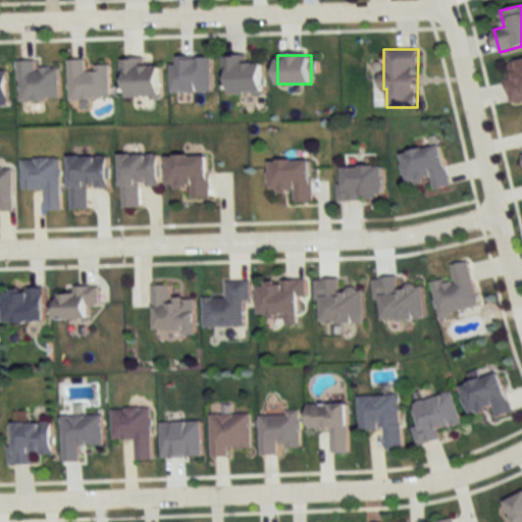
[(172,92),(212,92),(212,56),(172,56),(172,92)]
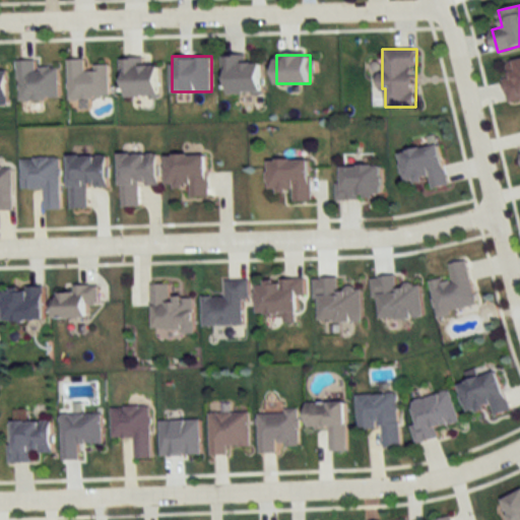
[(224,56),(224,93),(262,93),(262,63),(246,63),(246,56),(224,56)]
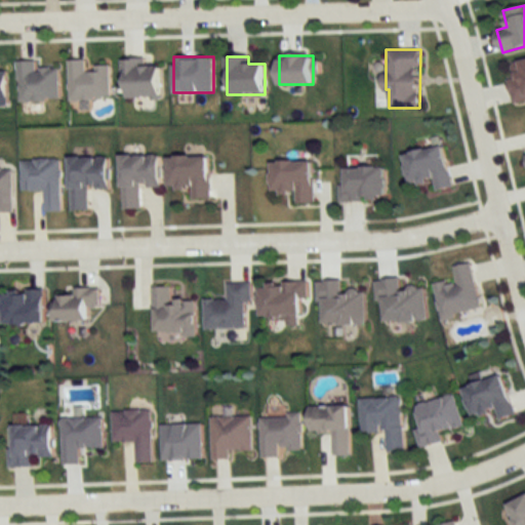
[(161,96),(161,65),(146,65),(146,57),(122,58),(123,97),(161,96)]
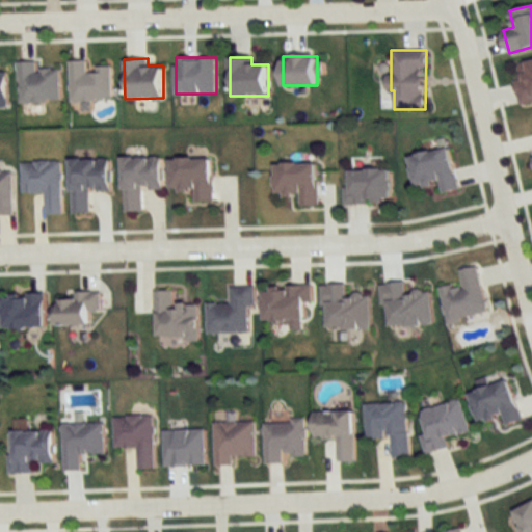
[(71,60),(71,101),(113,101),(113,67),(88,67),(88,60),(71,60)]
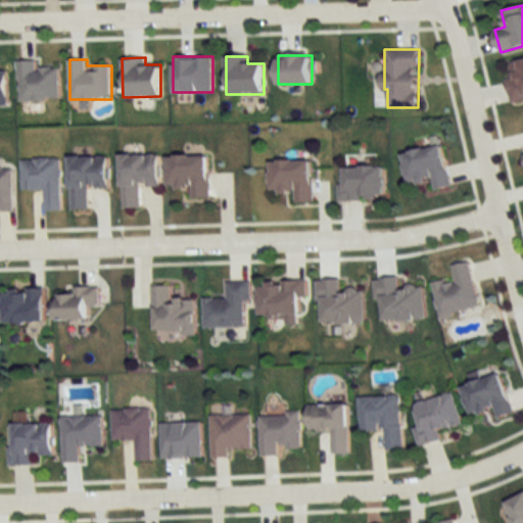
[(522,59),(511,62),(514,78),(506,80),(511,102),(522,99),(522,59)]
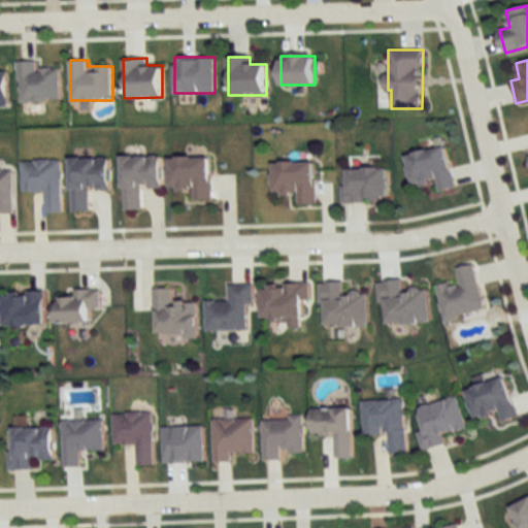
[(37,61),(20,61),(20,101),(60,101),(60,68),(37,68),(37,61)]
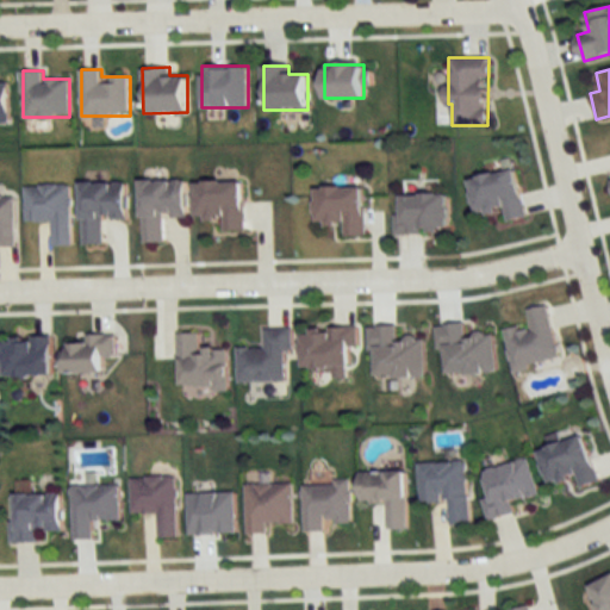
[(526,217),(517,169),(470,178),(477,215),(503,210),(505,221),(526,217)]
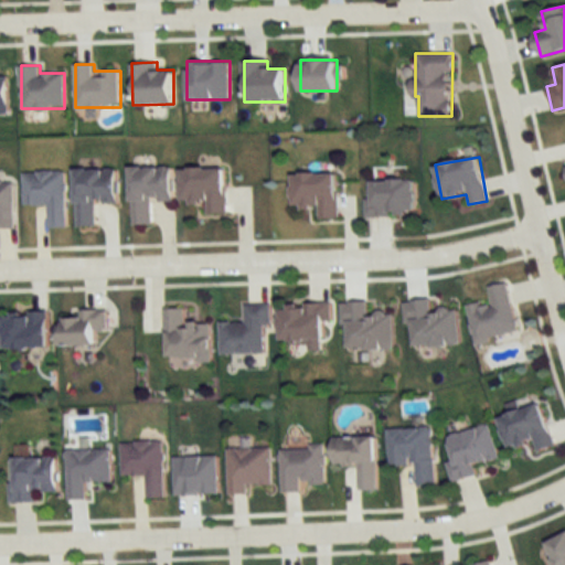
[(131,225),(152,224),(152,201),(173,200),(173,166),(131,167),(131,225)]
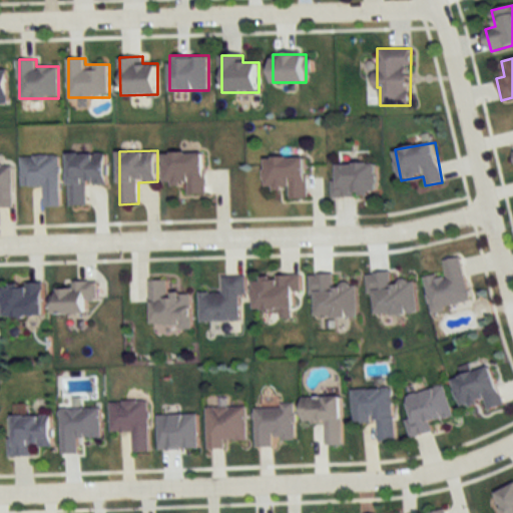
[(206,193),(205,151),(164,152),(165,183),(186,182),(187,194),(206,193)]
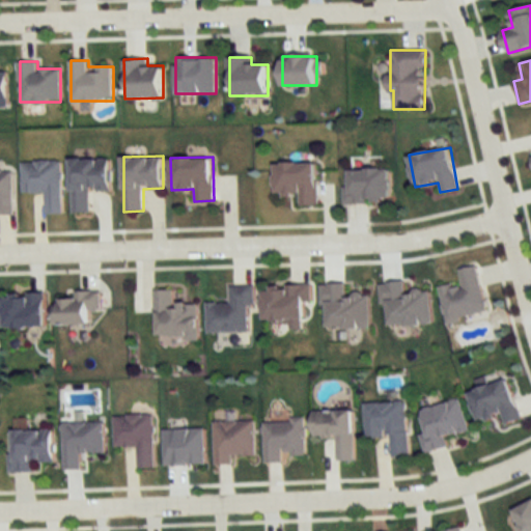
[(110,189),(110,159),(72,159),(72,213),(90,213),(90,189),(110,189)]
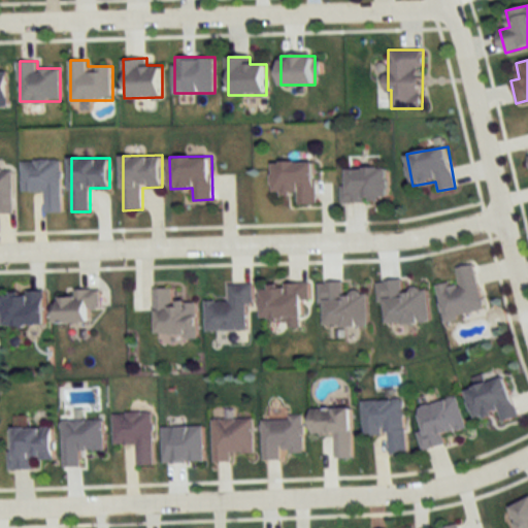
[(23,191),(44,190),(45,211),(62,211),(62,160),(23,160),(23,191)]
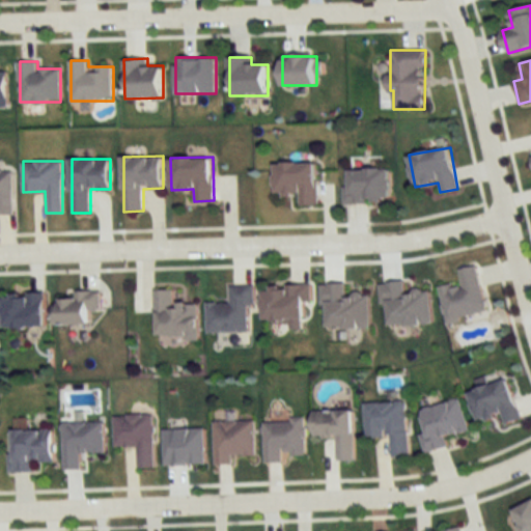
[(276,163),(276,196),(298,196),(298,205),(317,205),(317,163),(276,163)]
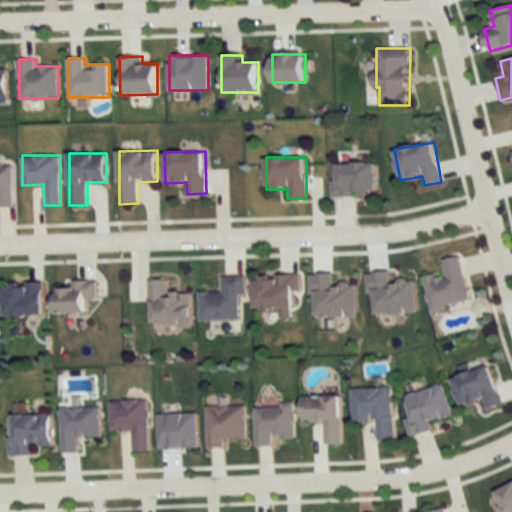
[(333,195),(377,195),(376,162),(333,163),(333,195)]
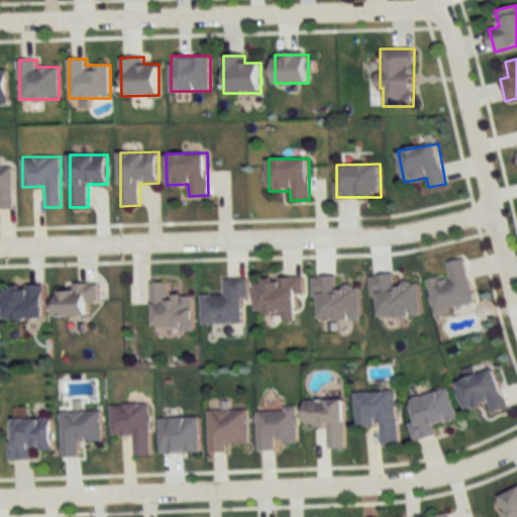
[(0,167),(0,208),(12,208),(12,167),(0,167)]
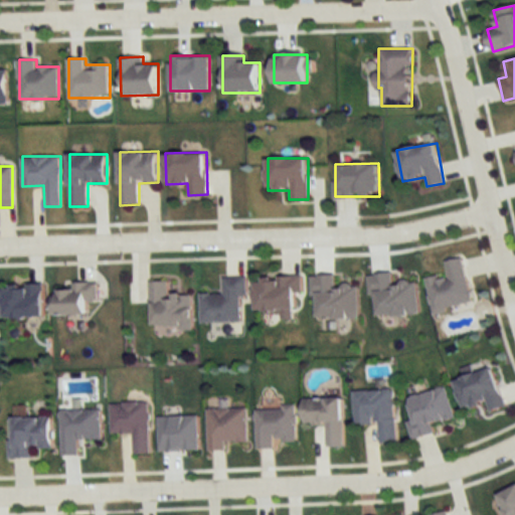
[(425,278),(432,311),(471,304),(463,256),(444,261),(447,275),(425,278)]
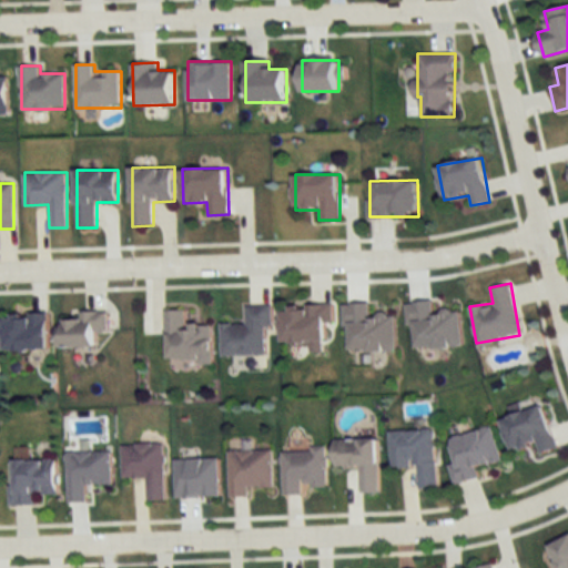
[(459,311),(434,313),(433,301),(409,302),(413,350),(462,346),(459,311)]
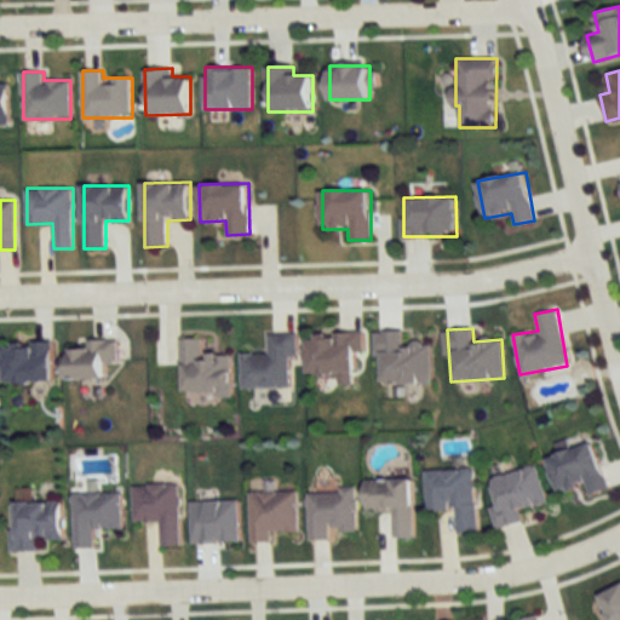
[(403,331),(378,331),(379,384),(432,383),(432,344),(403,345),(403,331)]
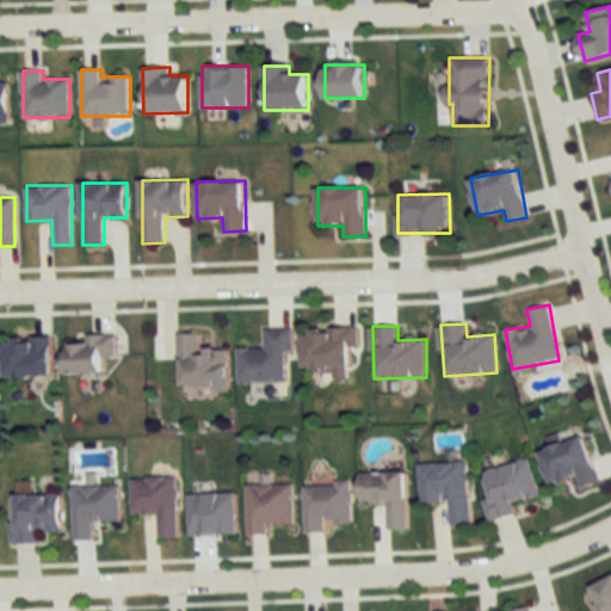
[(359,327),(303,328),(303,368),(331,368),(332,377),(349,377),(349,347),(359,347),(359,327)]
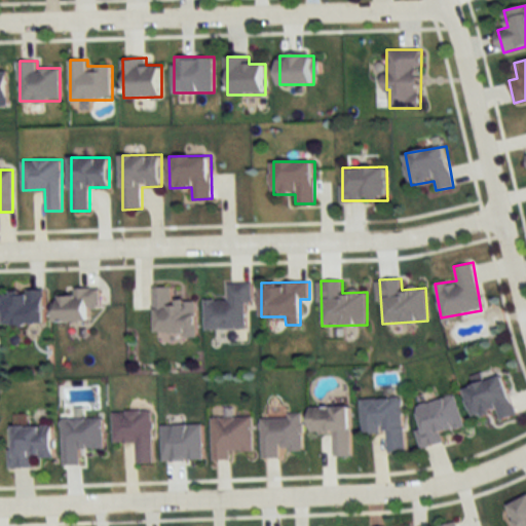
[(205,329),(247,329),(246,301),(252,301),(252,283),(228,283),(228,300),(205,300),(205,329)]
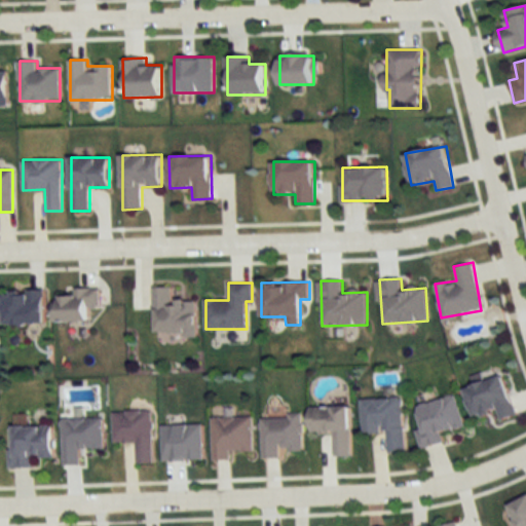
[(195,300),(172,300),(172,287),(153,288),(154,335),(196,335),(195,300)]
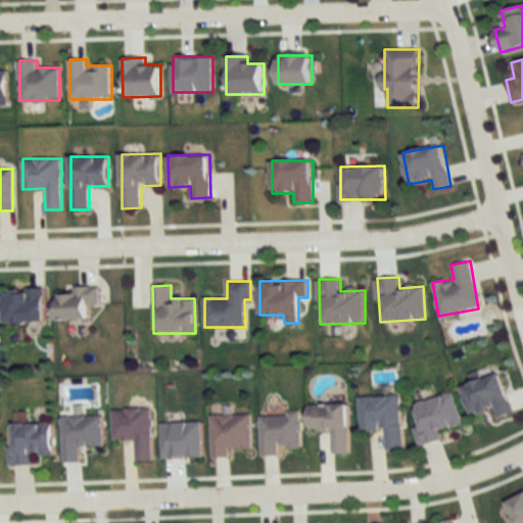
[(98,287),(76,287),(76,293),(55,293),(55,320),(87,320),(87,305),(99,305),(98,287)]
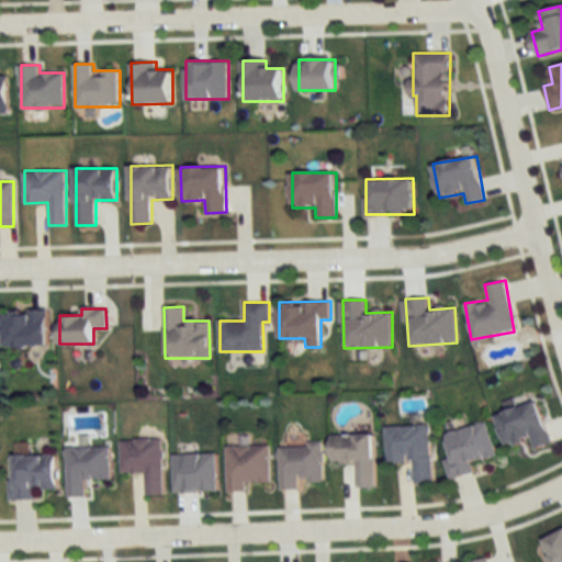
[(48,310),(6,310),(6,346),(48,346),(48,310)]
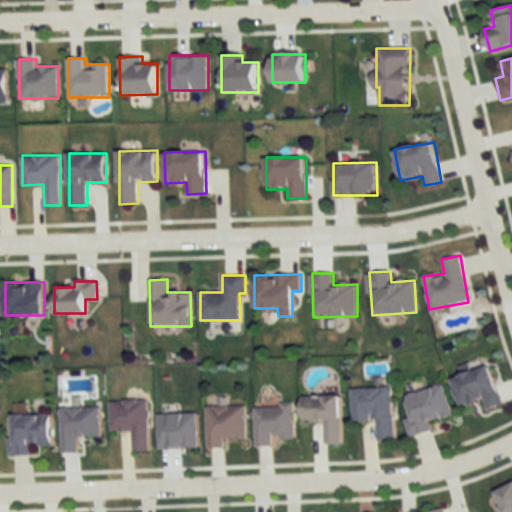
[(463,407),(483,400),(486,410),(503,403),(489,365),(452,379),(463,407)]
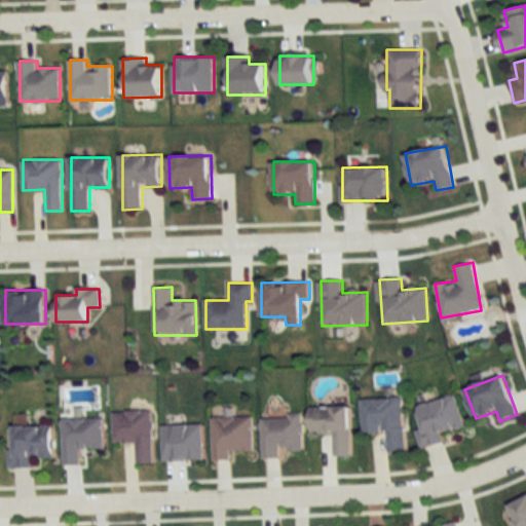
[(464,427),(457,396),(414,405),(423,447),(444,443),(441,433),(464,427)]
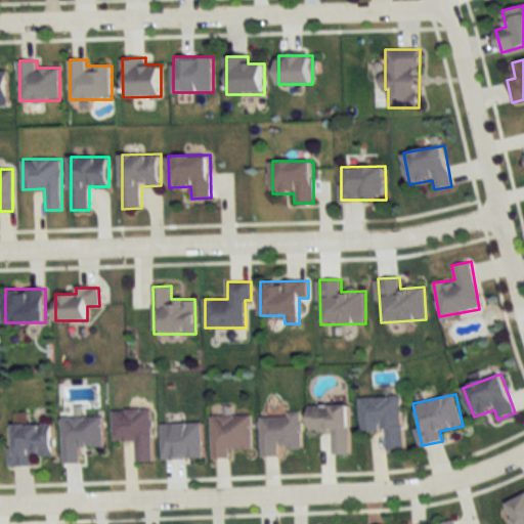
[(404,450),(401,396),(360,398),(362,432),(386,430),(387,451),(404,450)]
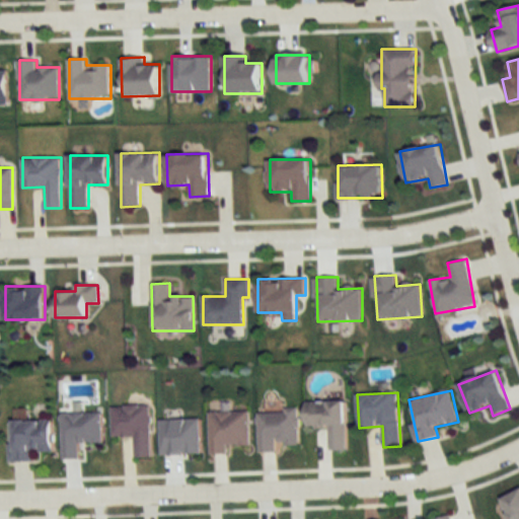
[(347,450),(346,400),(306,401),(306,428),(329,427),(329,450),(347,450)]
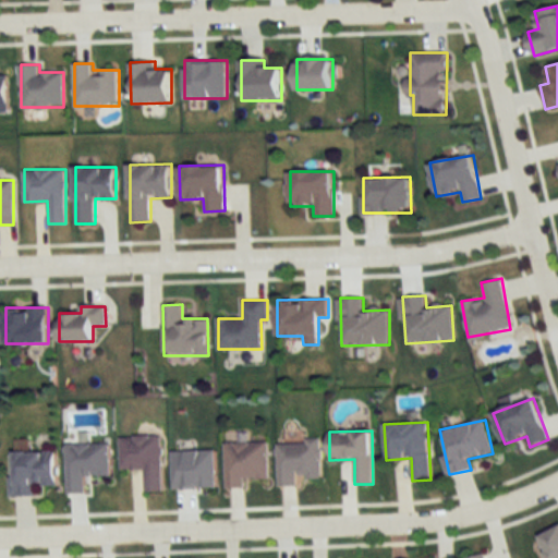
[(120,470),(144,469),(144,492),(161,492),(161,436),(120,437),(120,470)]
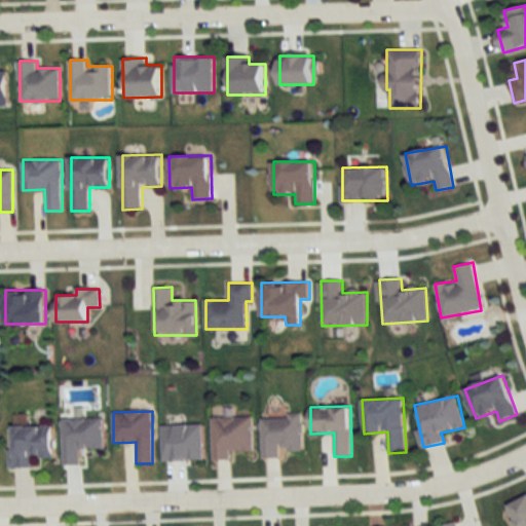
[(302,415),(261,416),(262,458),(279,457),(279,453),(303,453),(302,415)]
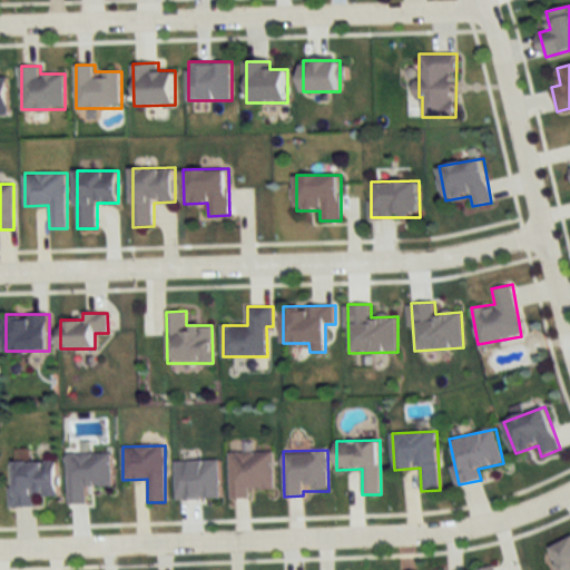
[(229,452),(229,498),(249,498),(249,489),(274,489),(273,452),(229,452)]
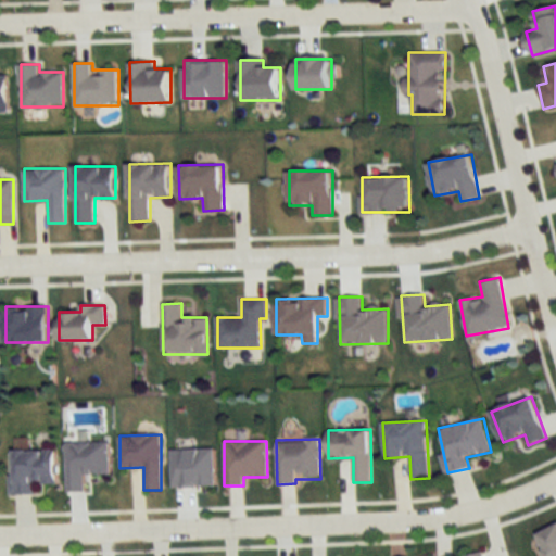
[(66,443),(66,491),(84,491),(84,474),(109,474),(109,443),(66,443)]
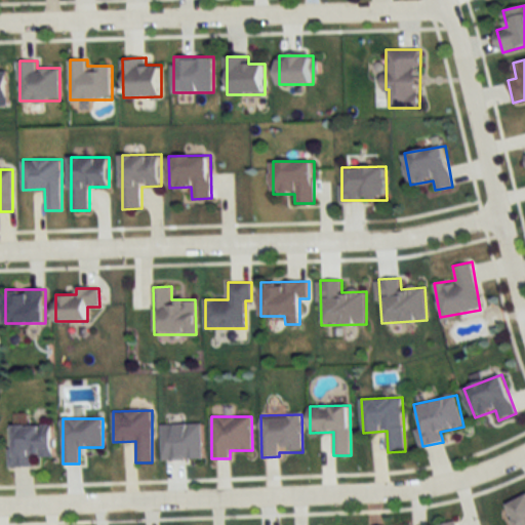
[(202,423),(161,425),(162,459),(203,459),(202,423)]
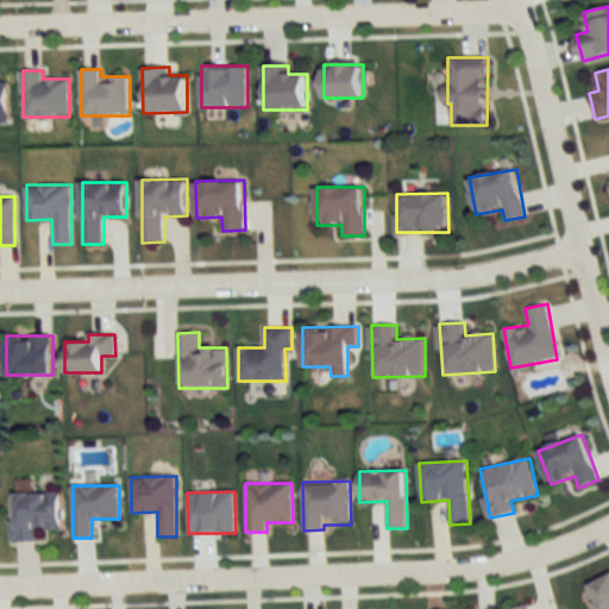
[(11,541),(39,541),(39,529),(61,529),(61,493),(11,493),(11,541)]
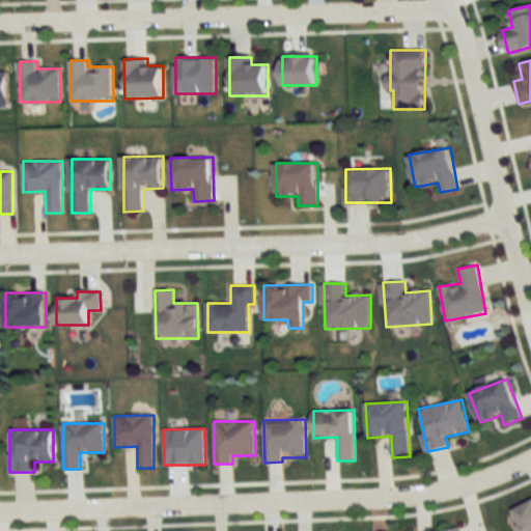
[(530,530),(530,501),(513,510),(523,530),(530,530)]
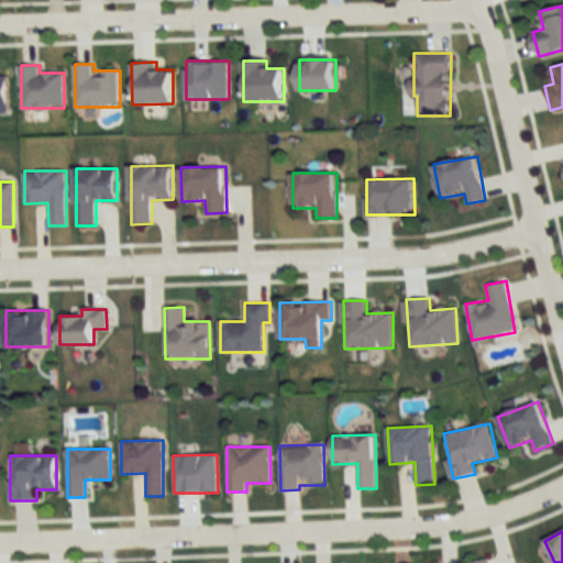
All buildings are outlined.
